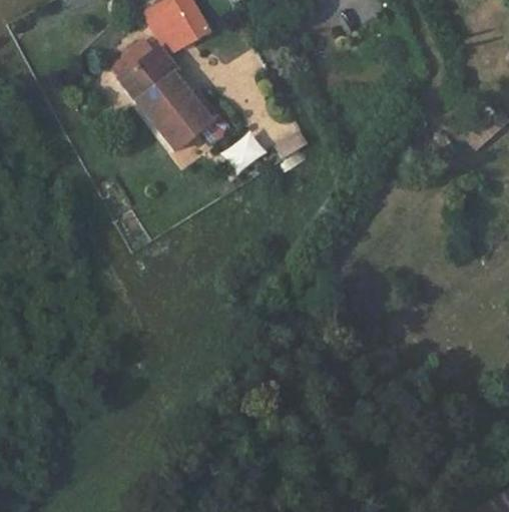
[(211,32),(193,0),(167,0),(148,11),(172,54),(211,32)]
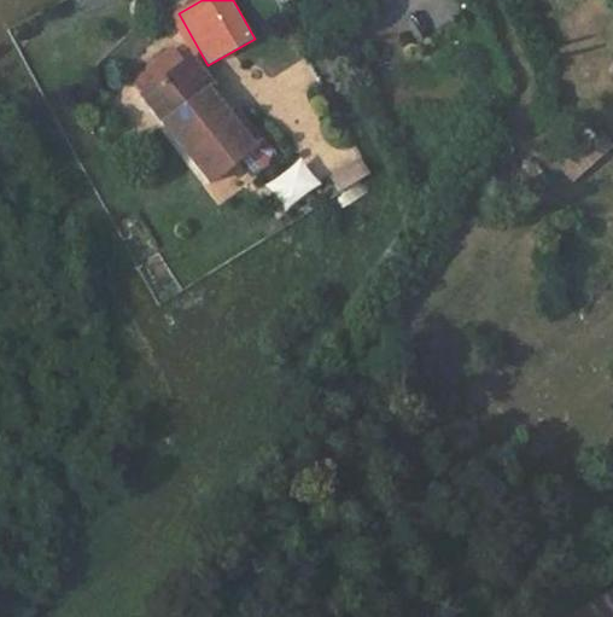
[(256,149),(188,62),(187,63),(176,50),(156,65),(165,80),(149,93),(146,95),(214,182),(256,149)]
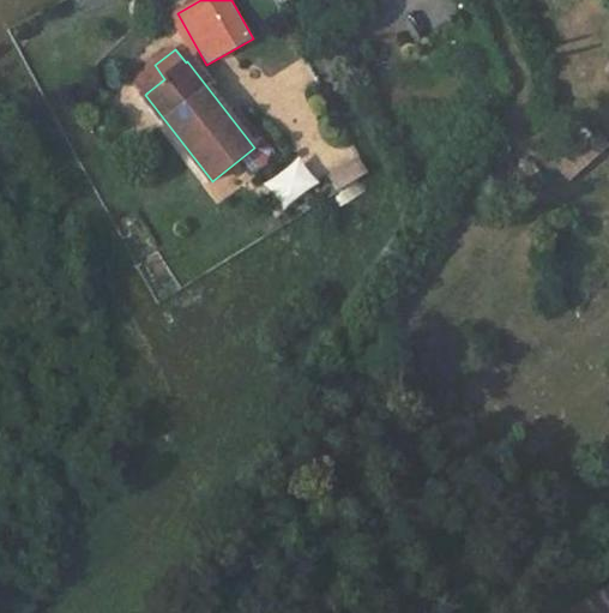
[(164,79),(155,65),(137,79),(148,92),(164,79)]
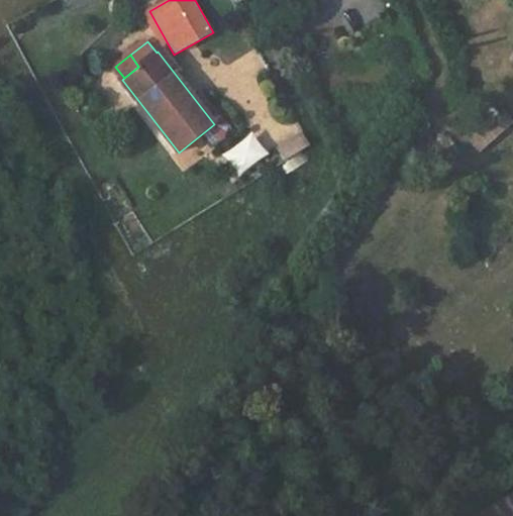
[(490,103),(466,138),(486,152),(510,117),(490,103)]
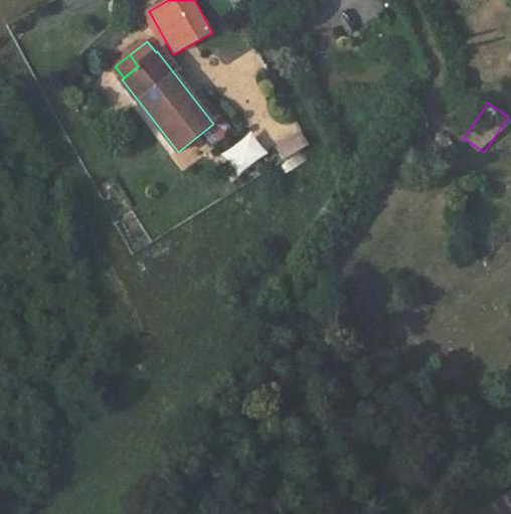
[(237,176),(267,152),(248,132),(220,156),(237,176)]
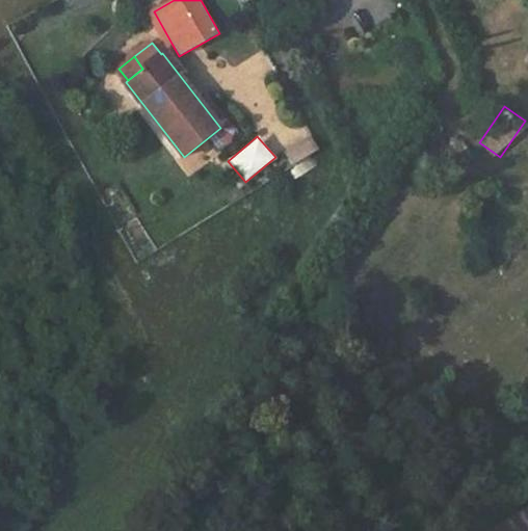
[(298,165),(321,152),(313,138),(290,152),(298,165)]
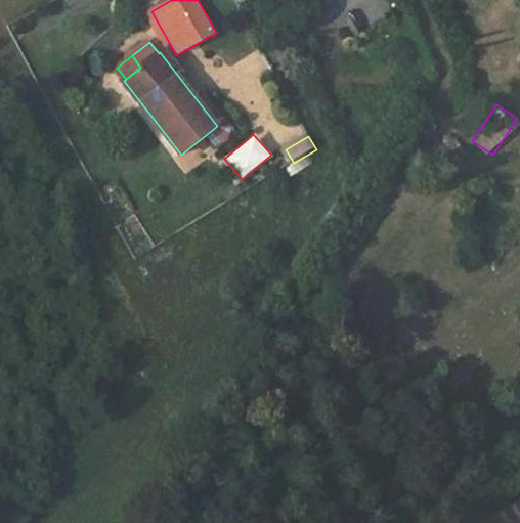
[(519,502),(481,522),(519,522),(519,502)]
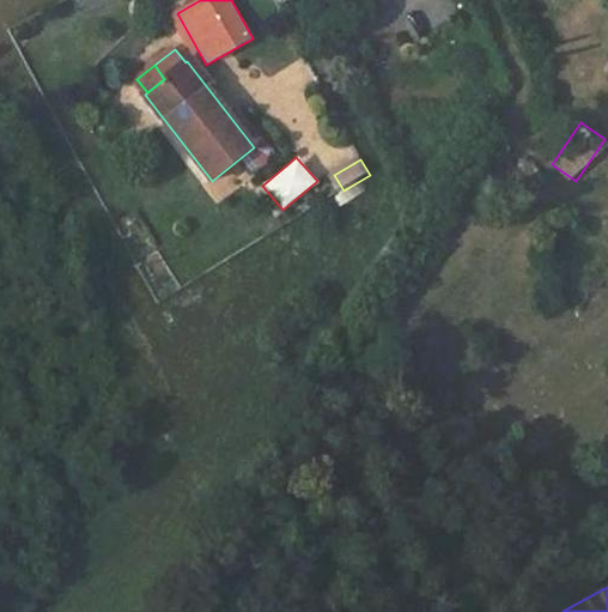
All buildings are outlined.
